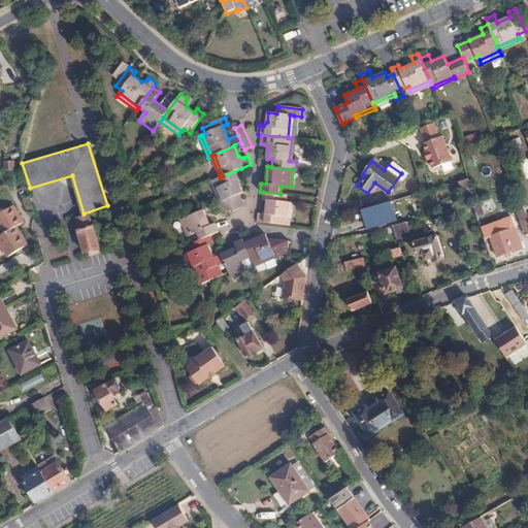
[(451,179),(448,167),(436,170),(440,183),(451,179)]
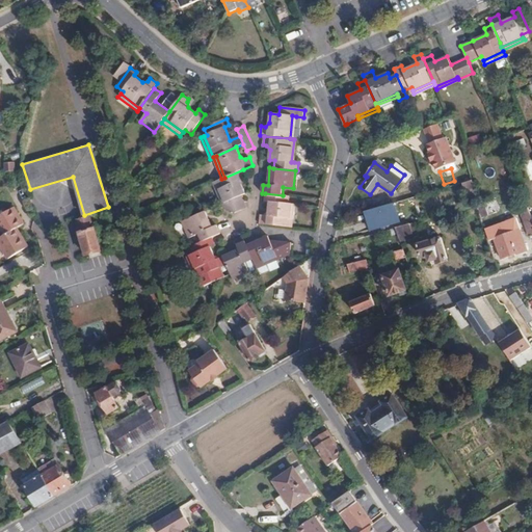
[(216,182),(224,204),(241,195),(245,194),(241,185),(243,179),(246,178),(243,169),(224,178),(221,179),(216,182)]
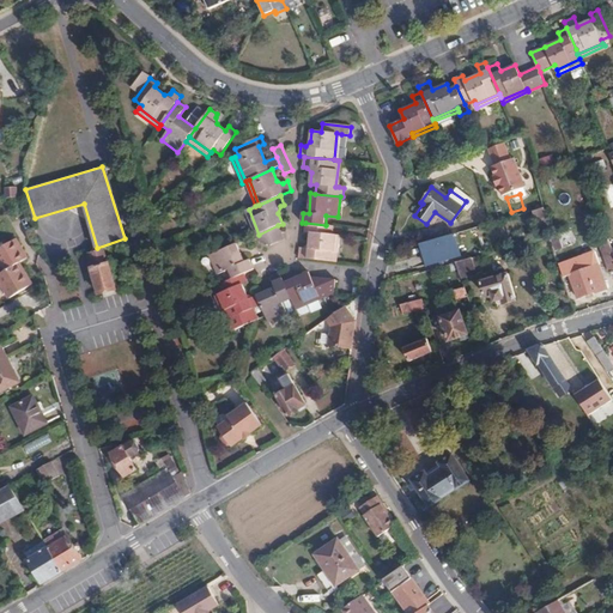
[(548,224),(544,208),(529,212),(534,228),(548,224)]
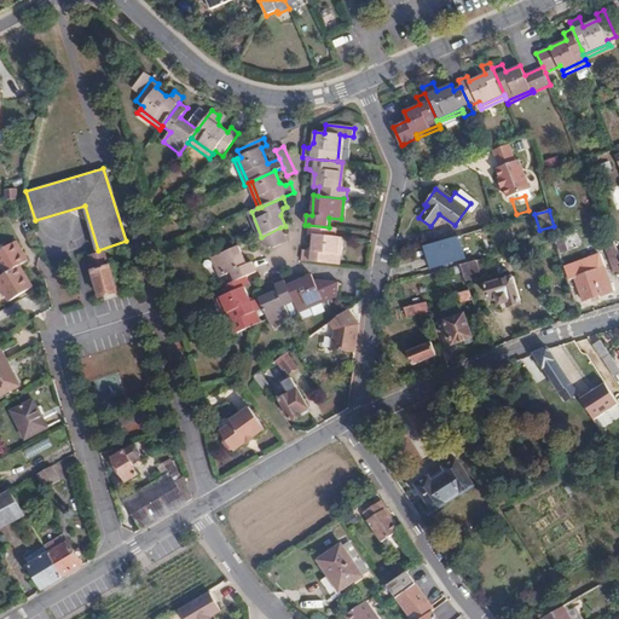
[(248,213),(258,238),(261,237),(252,212),(248,213)]
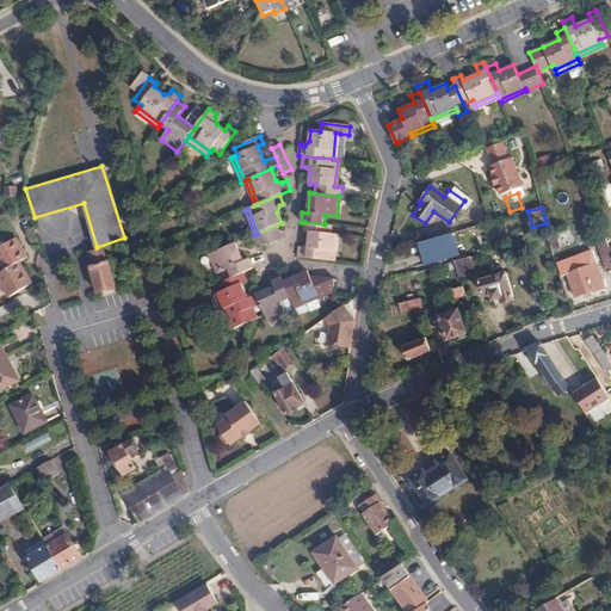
[(333,261),(335,235),(332,235),(333,226),(325,224),(304,222),(303,232),(309,233),(309,242),(303,248),(298,247),(297,258),(333,261)]
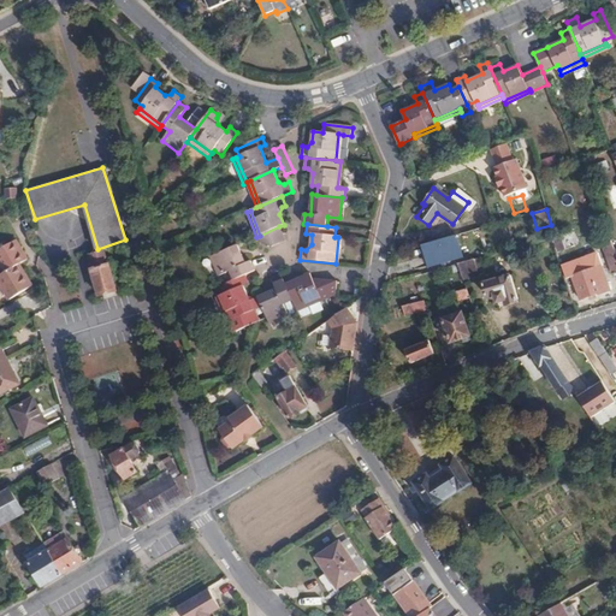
[(256,237),(259,242),(272,247),(285,241),(279,226),(260,236),(256,237)]
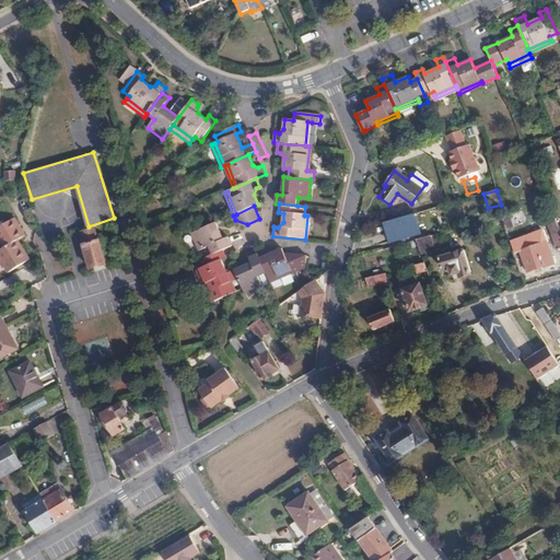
[(415,214),(385,223),(391,243),(420,234),(415,214)]
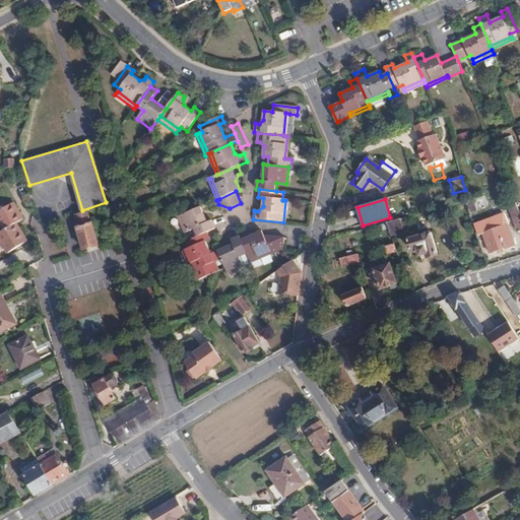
[(13,205),(2,211),(4,215),(15,208),(13,205)]
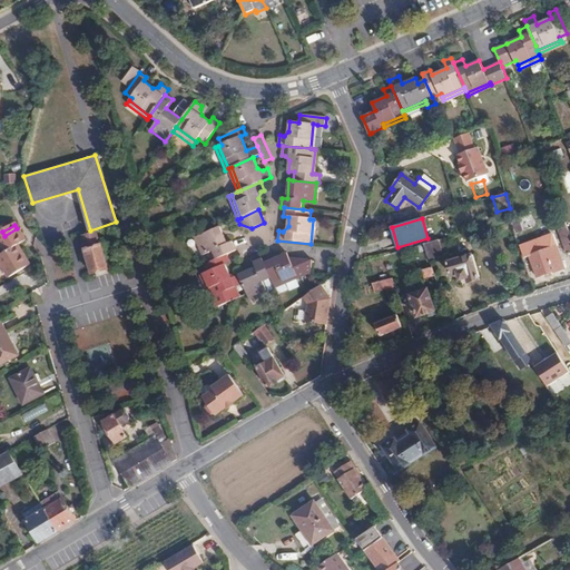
[(213,252),(216,259),(227,254),(236,251),(233,243),(227,245),(219,227),(194,238),(202,256),(213,252)]
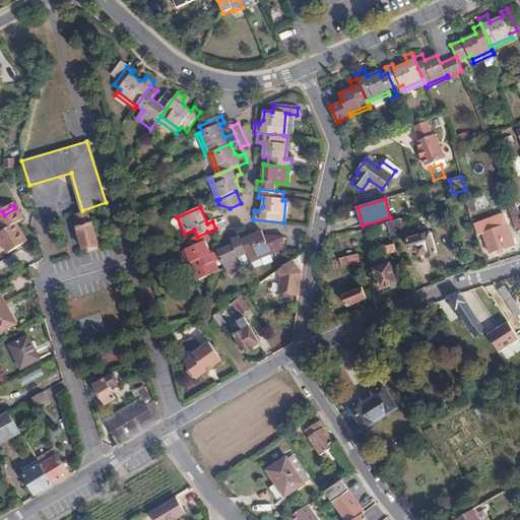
[(23,221),(15,208),(4,215),(11,226),(12,226),(16,224),(16,225),(23,221)]
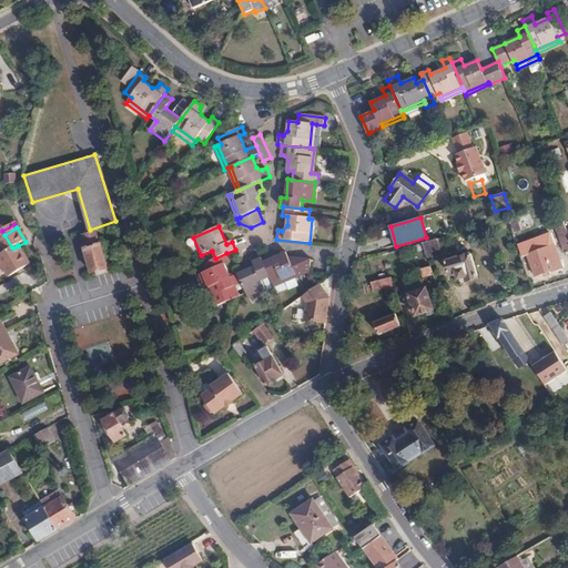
[(4,235),(2,231),(0,232),(0,245),(4,252),(12,247),(4,235)]
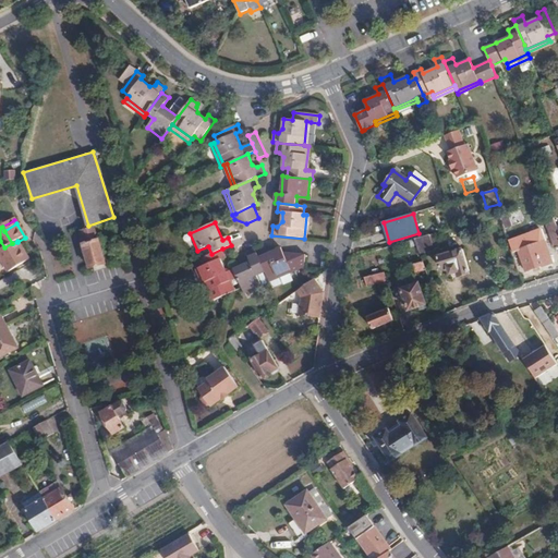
[(89,268),(105,264),(98,240),(96,241),(93,228),(81,232),(84,244),(82,244),(89,268)]
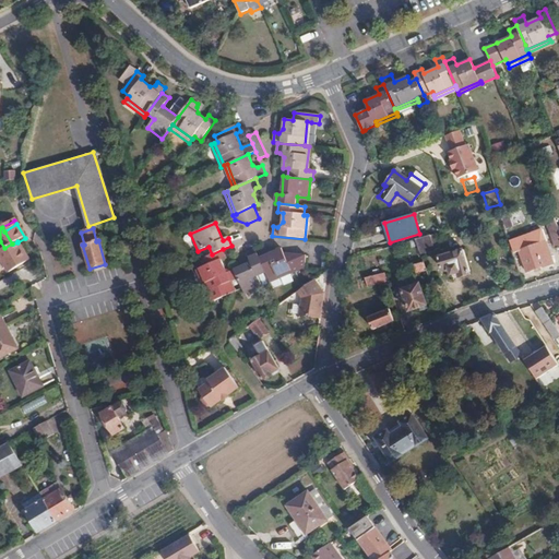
[(539,232),(532,234),(536,245),(545,241),(543,233),(539,232)]
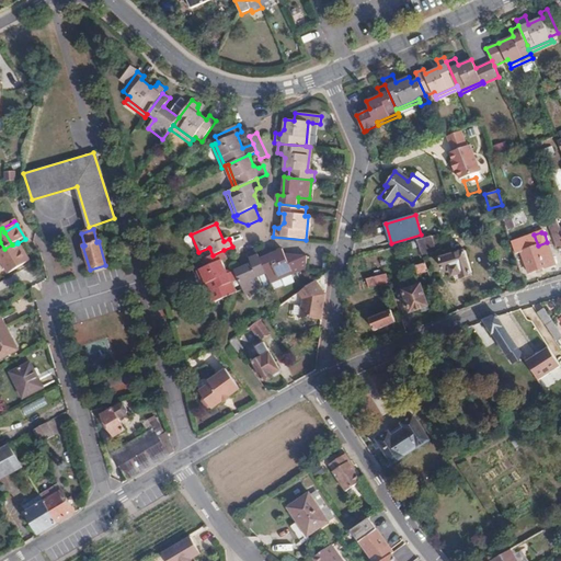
[(511,241),(515,254),(522,252),(528,274),(546,267),(547,268),(557,265),(548,242),(547,242),(538,245),(534,235),(534,233),(511,241)]
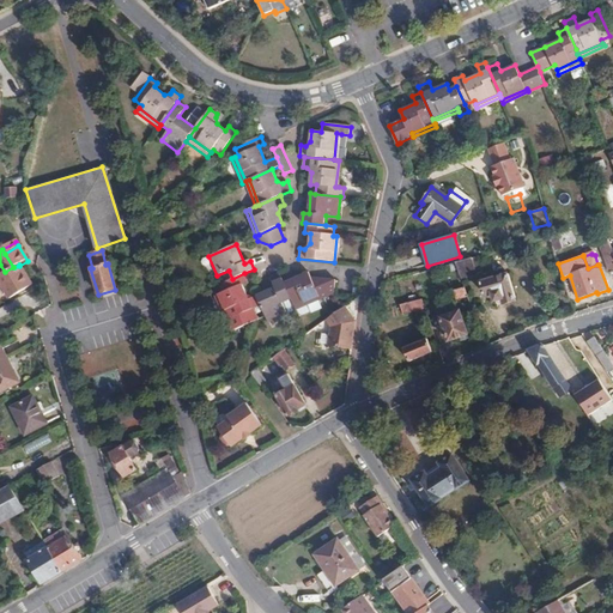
[(473,262),(472,259),(456,263),(461,278),(477,273),(473,262)]
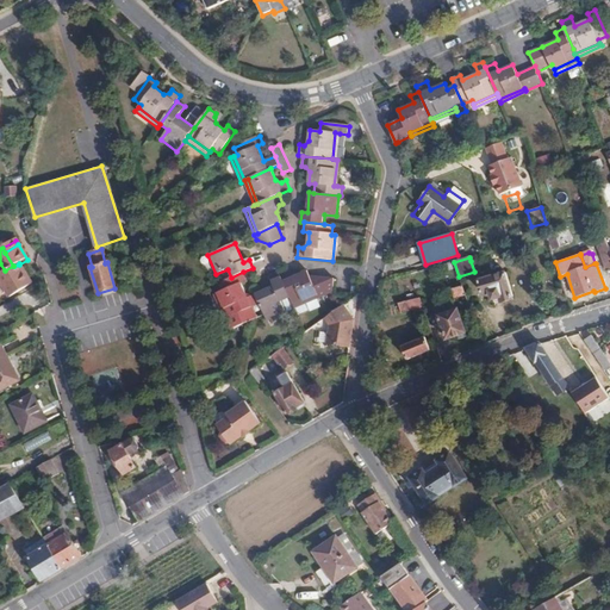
[(24,280),(27,278),(19,265),(19,263),(14,266),(24,280)]
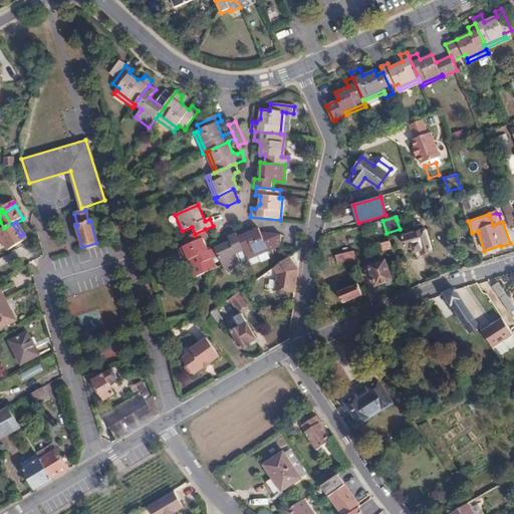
[(0,238),(7,251),(21,242),(11,224),(4,228),(0,230),(0,238)]
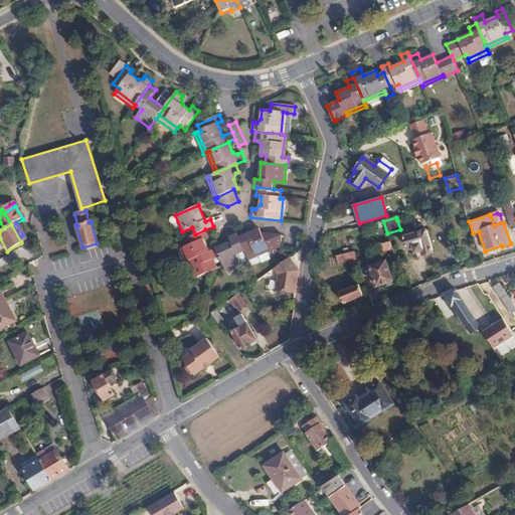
[(21,242),(26,240),(23,234),(20,236),(12,224),(11,224),(21,242)]
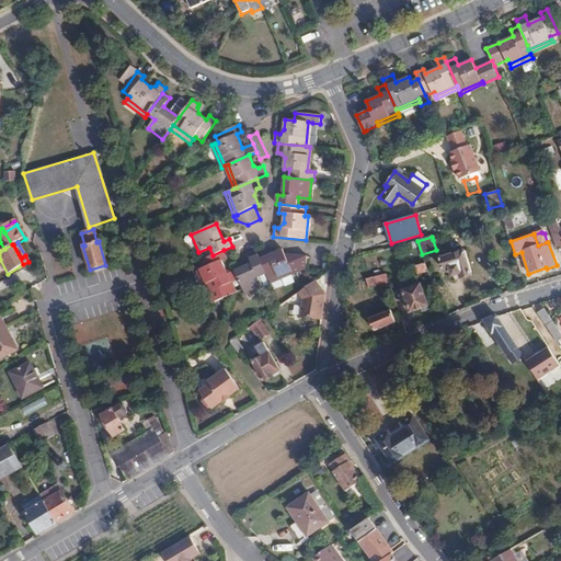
[(294,275),(307,270),(308,256),(286,254),(284,249),(272,254),(267,252),(265,248),(258,252),(267,274),(270,281),(293,271),(294,275)]
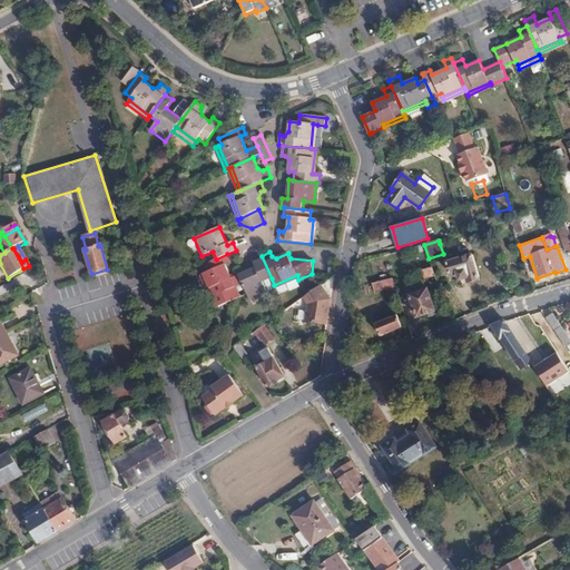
[(216,307),(247,294),(239,275),(234,277),(229,275),(225,265),(231,263),(227,254),(216,259),(203,265),(206,273),(204,274),(213,297),(216,307)]
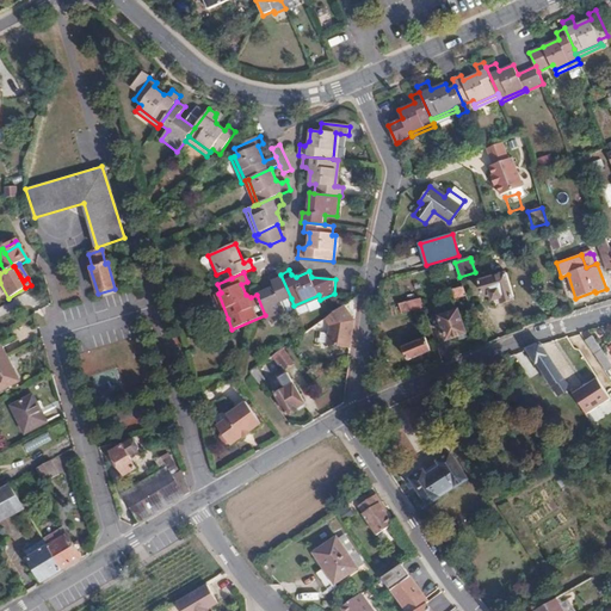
[(267,322),(287,315),(282,303),(291,298),(281,275),(279,272),(270,276),(275,288),(257,295),(265,315),(267,322)]
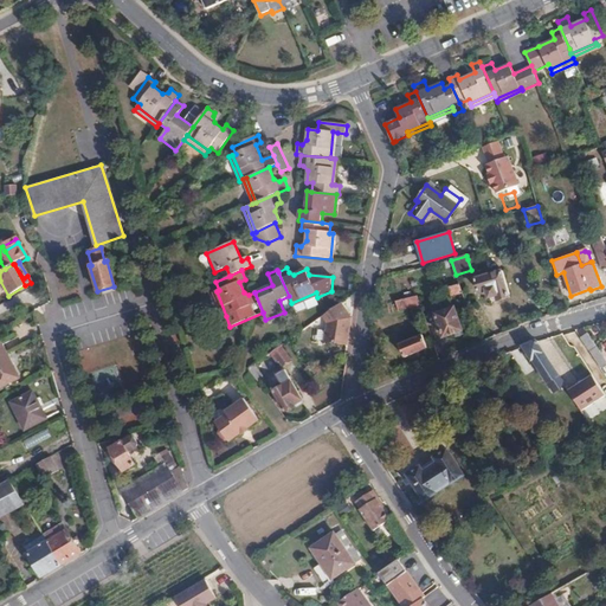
[(510,297),(502,271),(475,279),(479,294),(487,291),(488,298),(496,296),(497,301),(510,297)]
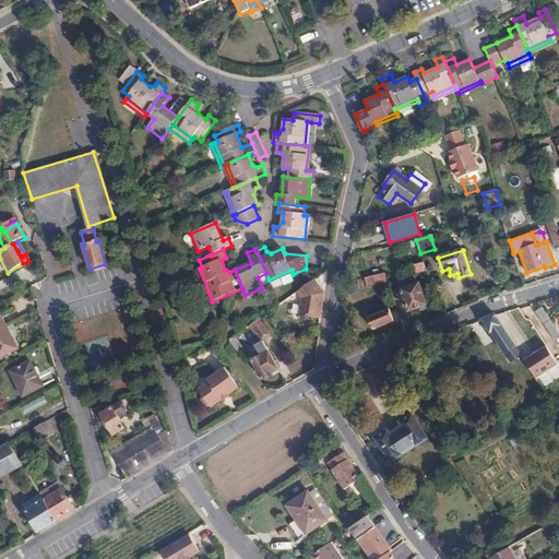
[(415,273),(427,270),(424,263),(414,266),(415,273)]
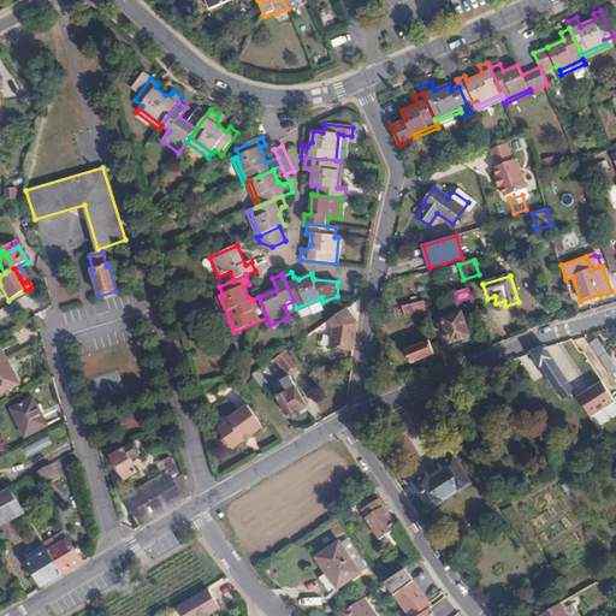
[(230,321),(220,296),(217,298),(226,323),(230,321)]
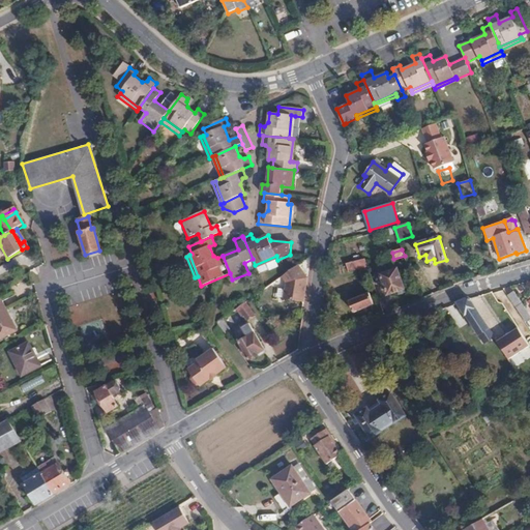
[(257,269),(277,260),(276,256),(255,265),(257,269)]
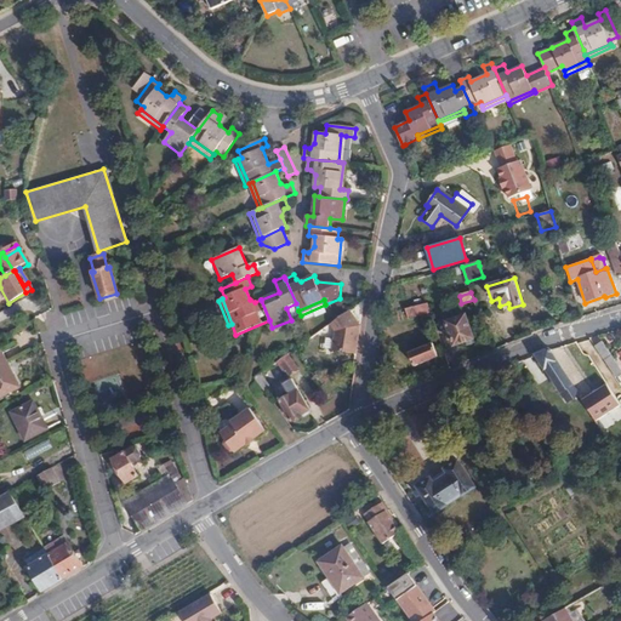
[(291,320),(301,315),(298,311),(296,303),(286,308),(291,320)]
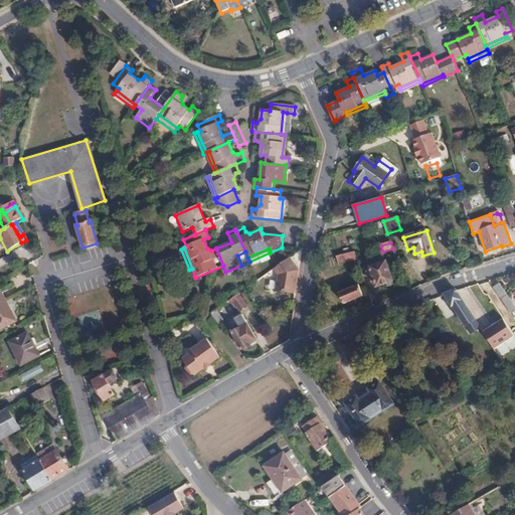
[(338,264),(356,259),(354,251),(336,256),(338,264)]
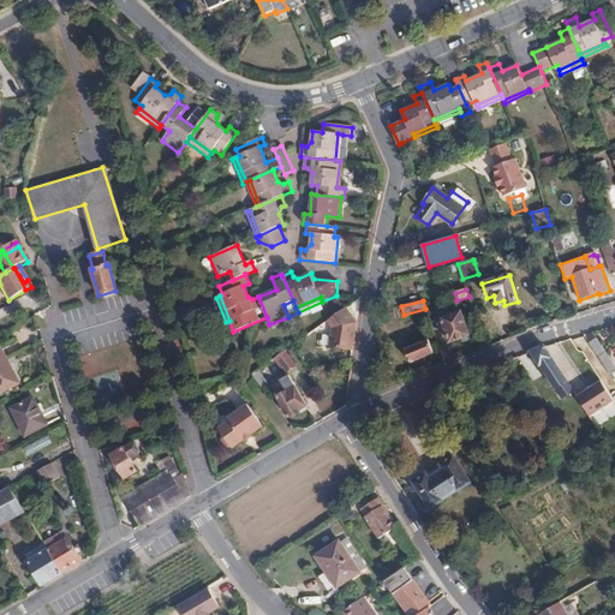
[(346,308),(327,321),(333,329),(329,347),(352,351),(357,322),(346,308)]
